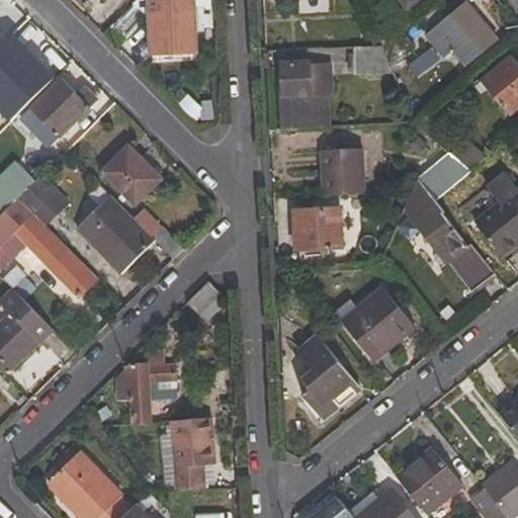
[(128,30),(148,11),(138,0),(137,0),(118,18),(128,30)]
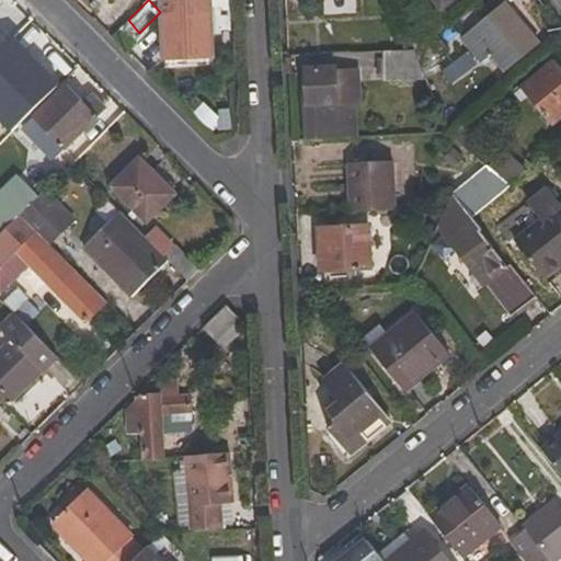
[(163,37),(213,35),(212,0),(169,0),(170,18),(162,18),(163,37)]
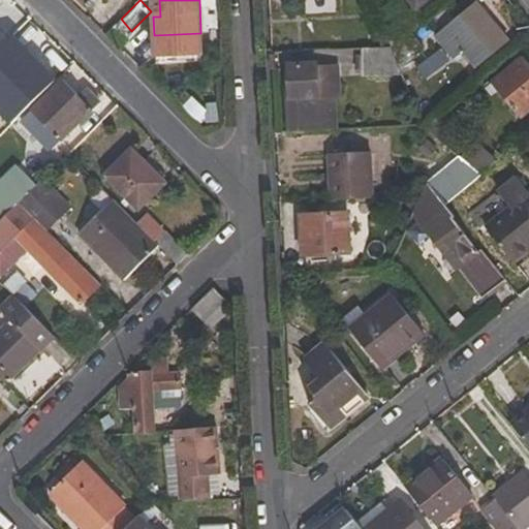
[(427,0),(408,0),(416,9),(427,0)]
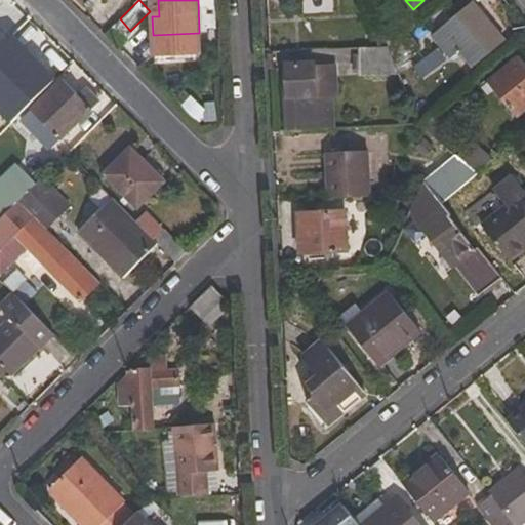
[(505,40),(473,3),(431,38),(447,58),(457,50),(472,67),(505,40)]
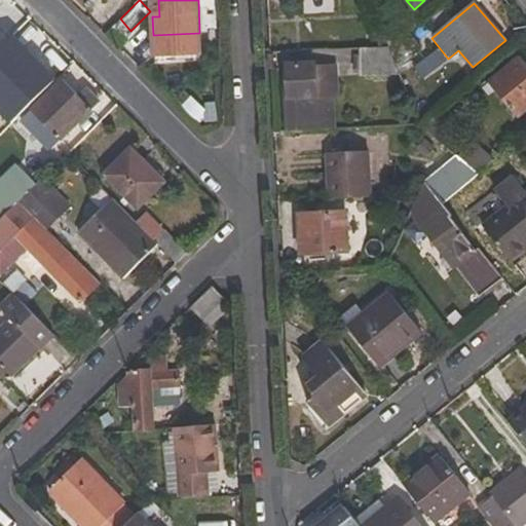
[(8,40),(30,19),(17,6),(6,19),(0,11),(0,47),(0,48),(8,40)]
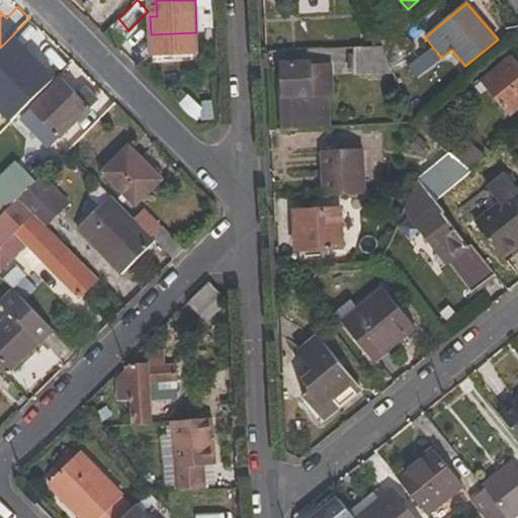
[(391,67),(414,49),(400,30),(381,46),(391,67)]
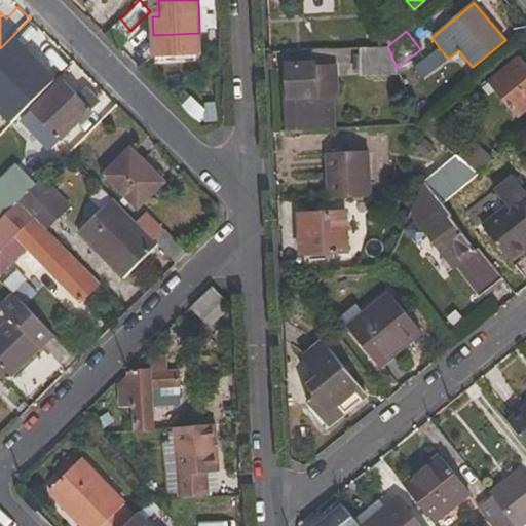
[(0,90),(10,101),(39,71),(8,40),(0,48),(0,47),(0,90)]
